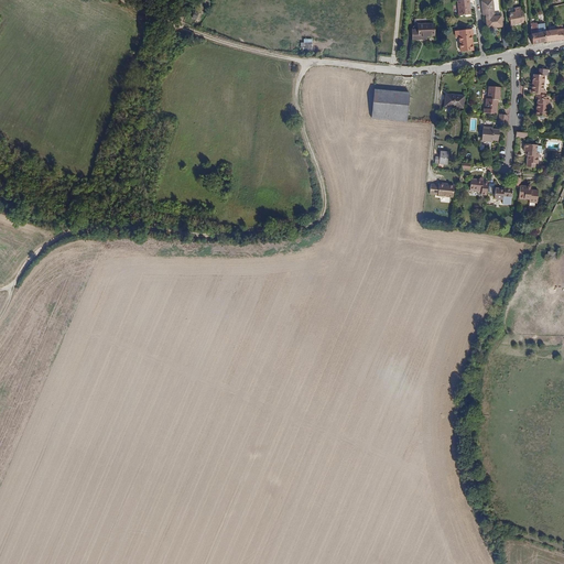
[(468,0),(467,0),(457,1),(459,17),(472,14),(468,0)]
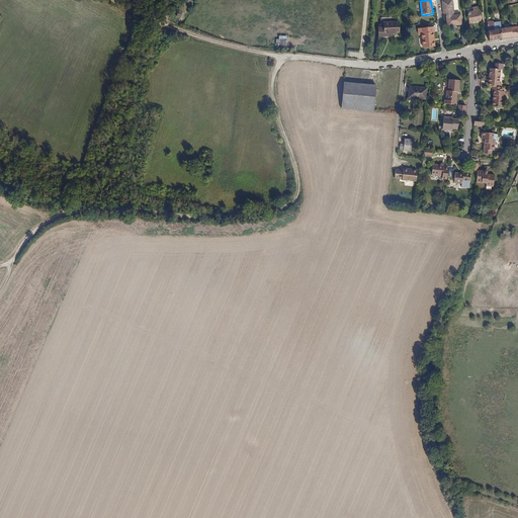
[(450,0),(441,1),(442,14),(446,14),(446,17),(453,16),(450,0)]
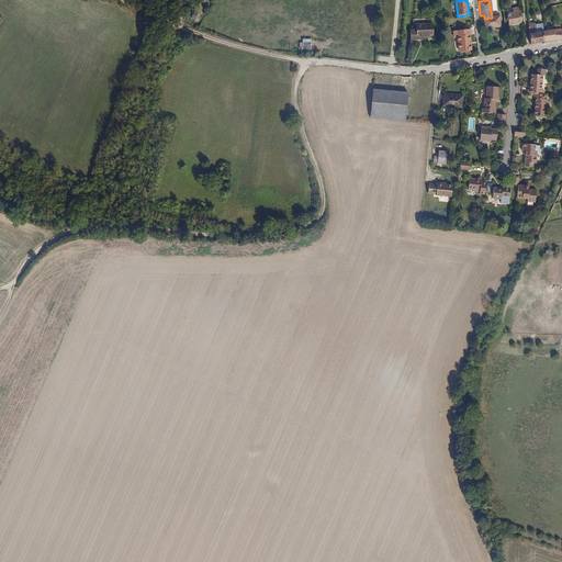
[(513,12),(512,12),(506,13),(508,25),(520,23),(520,22),(518,12),(513,13),(513,12)]
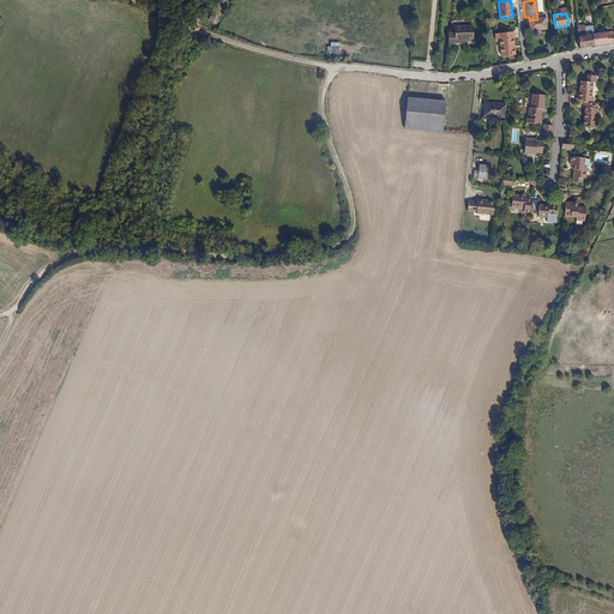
[(537,19),(529,20),(530,31),(546,29),(546,22),(541,23),(541,19),(537,19)]
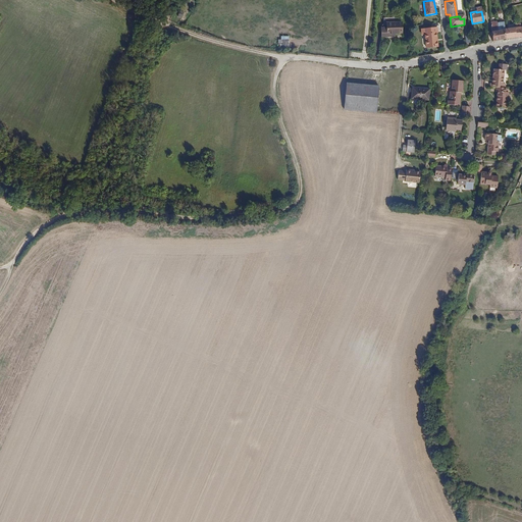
[(382,25),(382,28),(387,28),(387,23),(397,22),(397,19),(395,17),(384,18),(384,23),(382,25)]
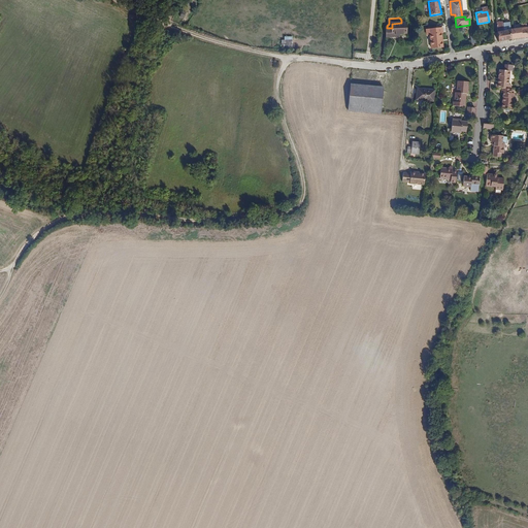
[(503,22),(496,23),(499,42),(505,41),(503,24),(503,22)]
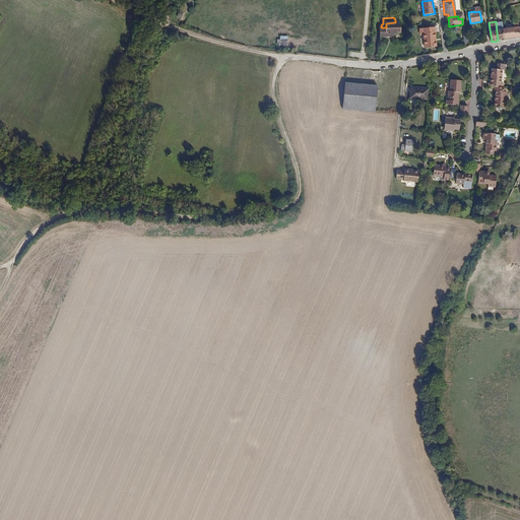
[(386,27),(381,27),(381,37),(394,37),(394,34),(401,34),(401,22),(395,22),(386,23),(386,27)]
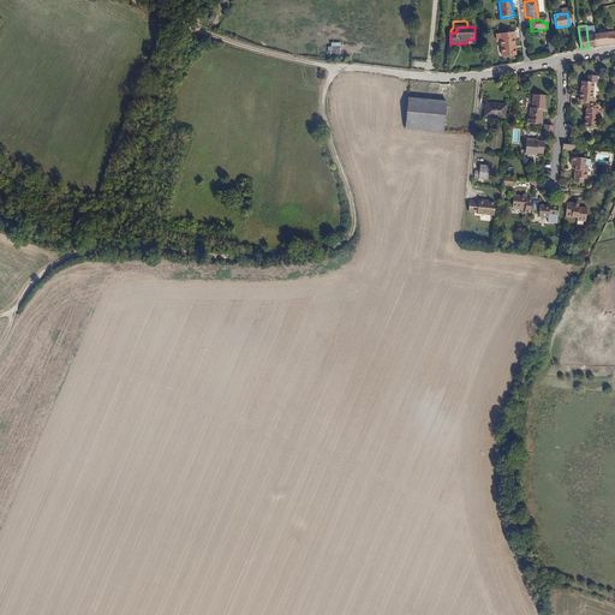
[(586,28),(589,48),(593,47),(596,46),(595,35),(595,27),(586,28)]
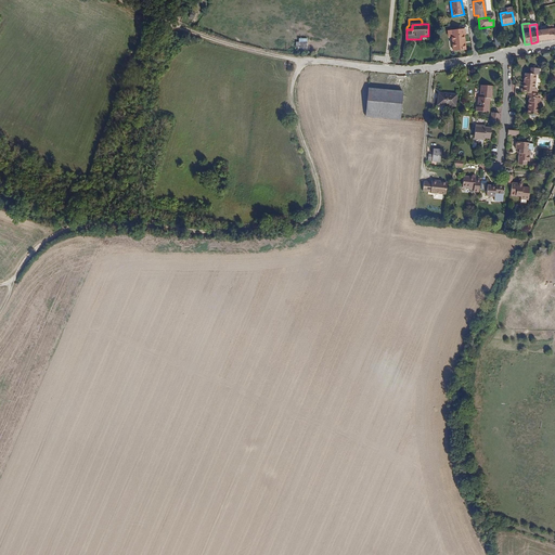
[(465,28),(448,30),(449,36),(452,36),(454,50),(466,49),(464,34),(465,34),(465,28)]
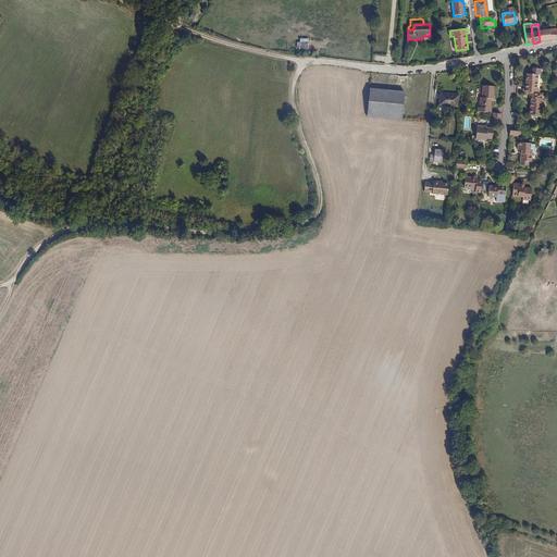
[(541,32),(542,41),(556,39),(556,31),(556,32),(555,29),(541,32)]
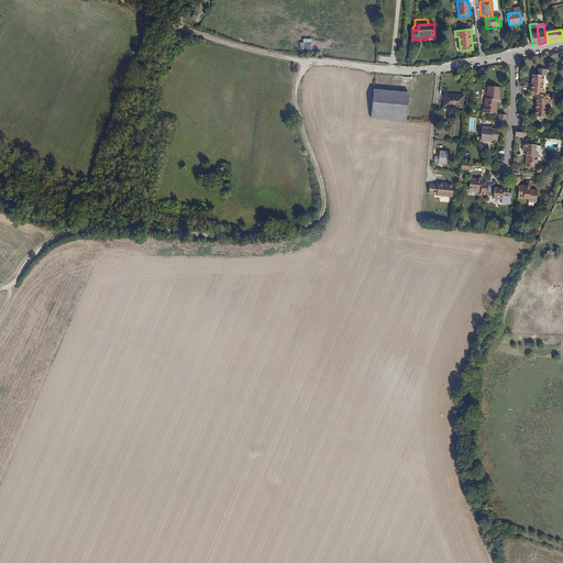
[(311,51),(312,40),(304,39),(304,43),(301,43),(300,50),(311,51)]
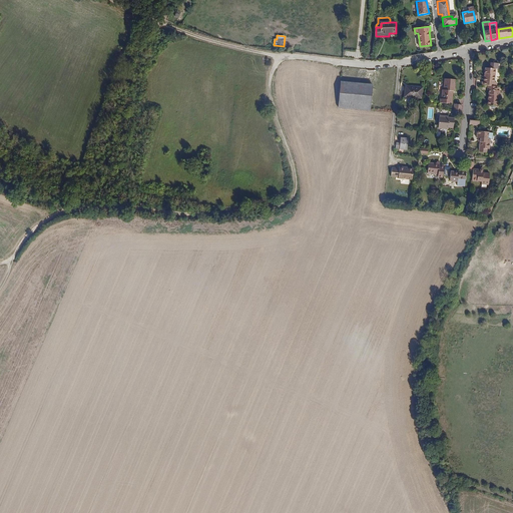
[(482,81),(482,85),(487,85),(496,86),(496,82),(494,82),(496,69),(486,67),(484,81),(482,81)]
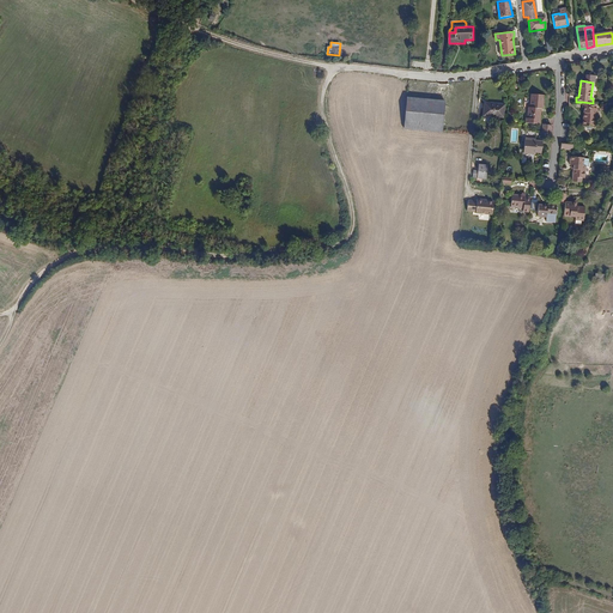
[(526,117),(526,123),(540,125),(541,109),(544,109),(545,95),(532,95),(530,107),(529,107),(528,117),(526,117)]
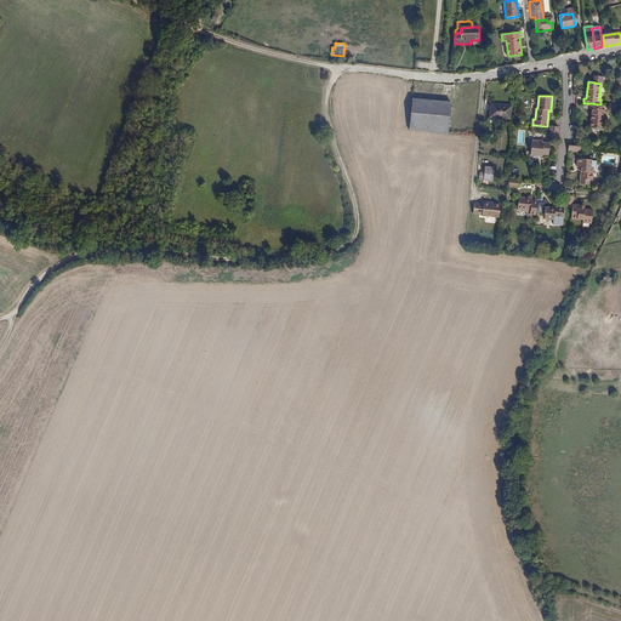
[(451,103),(412,100),(410,130),(448,134),(451,103)]
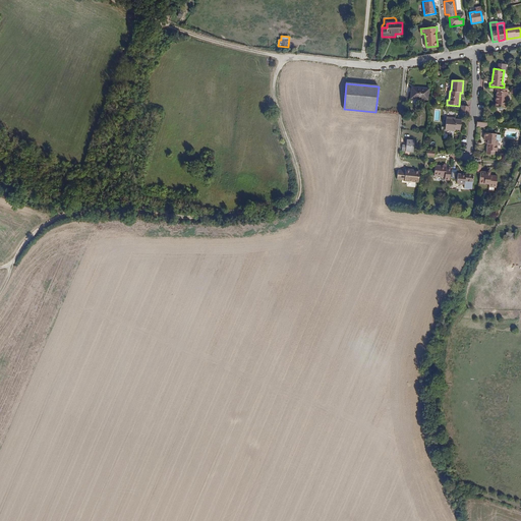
[(504,92),(505,89),(504,88),(495,87),(495,92),(497,92),(495,107),(505,108),(507,93),(504,92)]
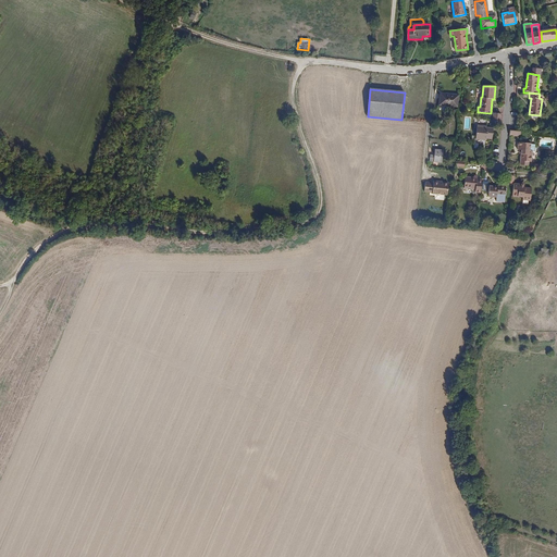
[(449,96),(440,95),(438,106),(457,108),(458,96),(449,95),(449,96)]
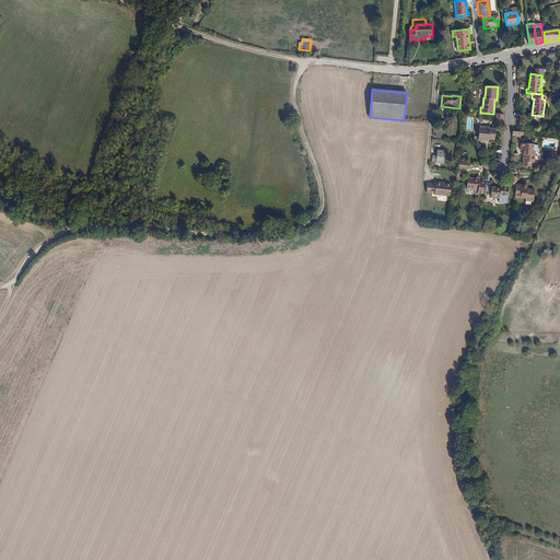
[(503,126),(504,115),(496,114),(494,125),(496,125),(503,126)]
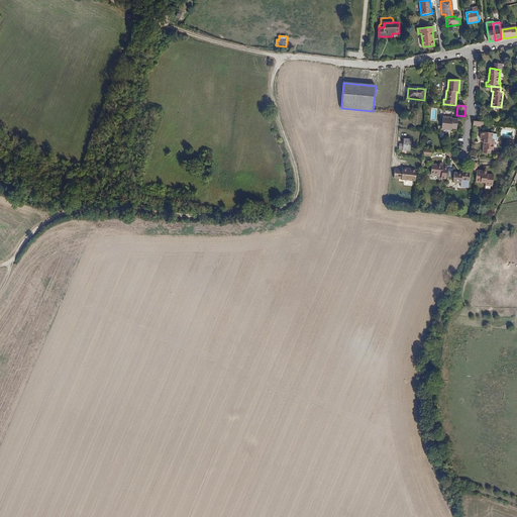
[(452,129),(456,130),(457,119),(451,118),(452,115),(443,114),(442,129),(452,130),(452,129)]
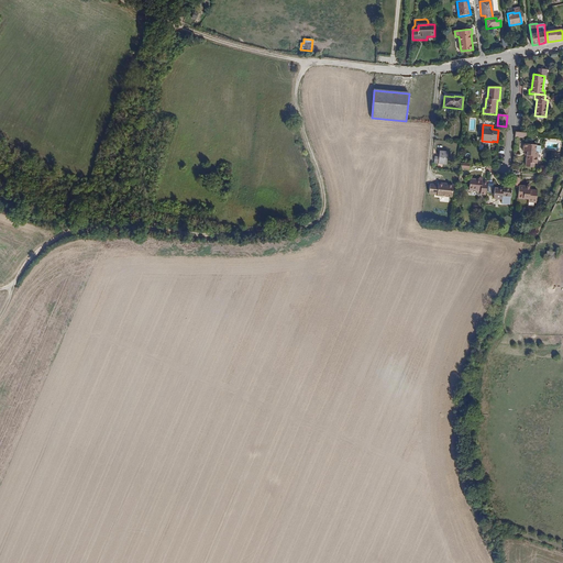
[(522,151),(523,152),(526,152),(526,155),(525,166),(532,167),(533,163),(536,164),(537,153),(534,153),(536,146),(536,145),(522,144),(522,151)]
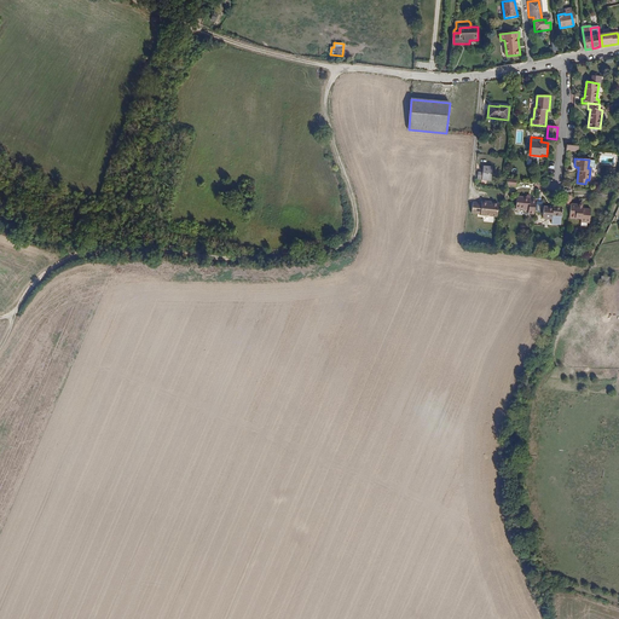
[(493,168),(484,167),(482,173),(478,172),(478,179),(491,180),(493,168)]
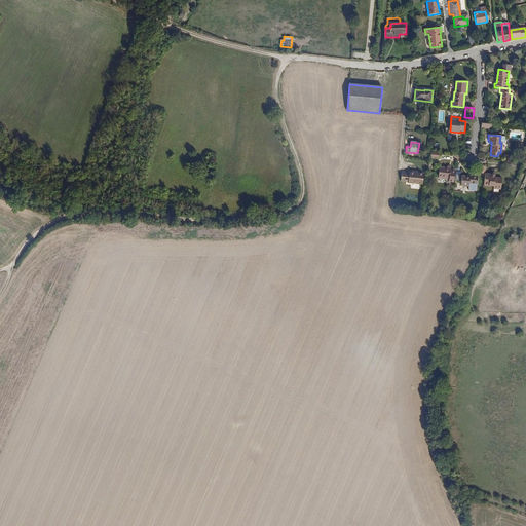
[(448,182),(454,183),(455,170),(450,170),(450,167),(447,167),(439,166),(439,178),(449,179),(448,182)]
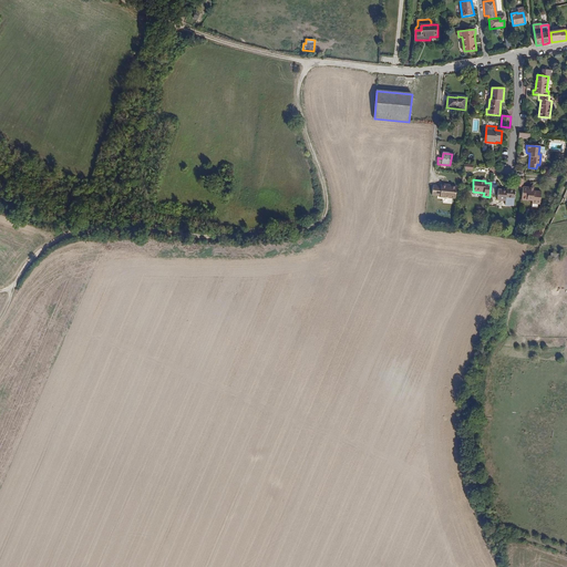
[(442,186),(433,185),(432,195),(441,196),(441,195),(456,196),(456,184),(446,183),(446,184),(442,184),(442,186)]
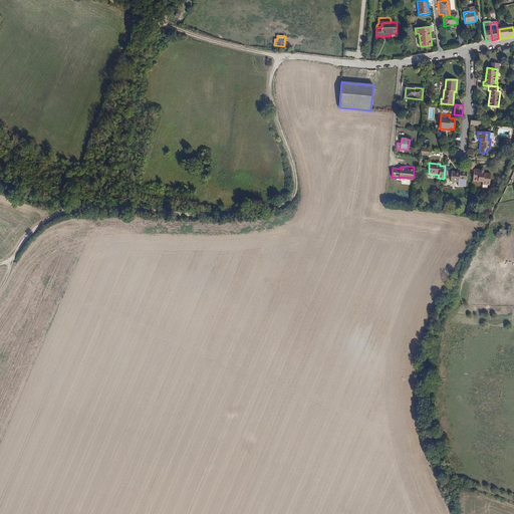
[(475,170),(474,181),(484,182),(483,185),(490,185),(492,174),(484,173),(485,170),(482,170),(475,169),(475,170)]
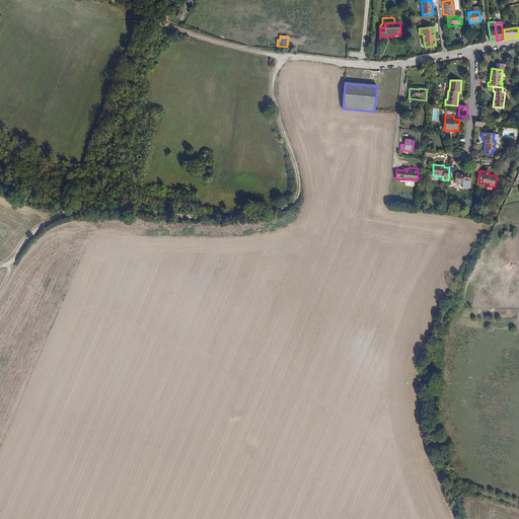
[(463,173),(456,172),(455,182),(462,183),(462,188),(470,189),(470,182),(471,173),(463,172),(463,173)]
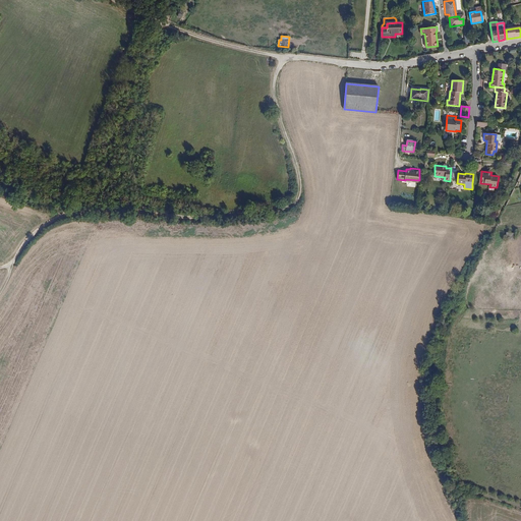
All buildings are outlined.
